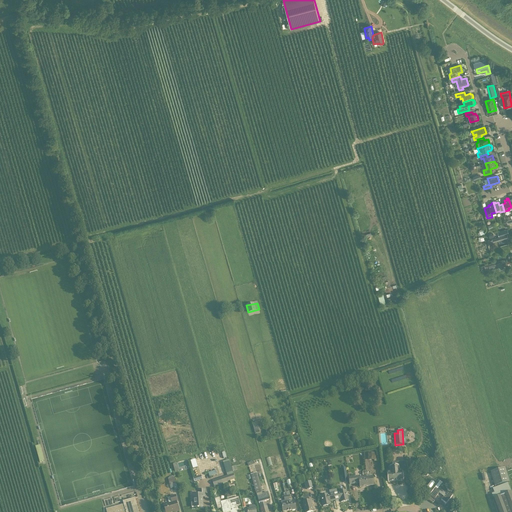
[(44,462),(40,447),(35,448),(40,463),(44,462)]
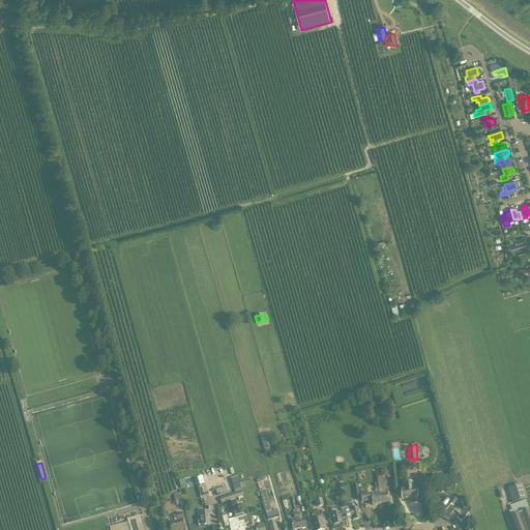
[(388,469),(381,469),(381,477),(387,476),(387,478),(390,478),(390,472),(388,472),(388,469)]
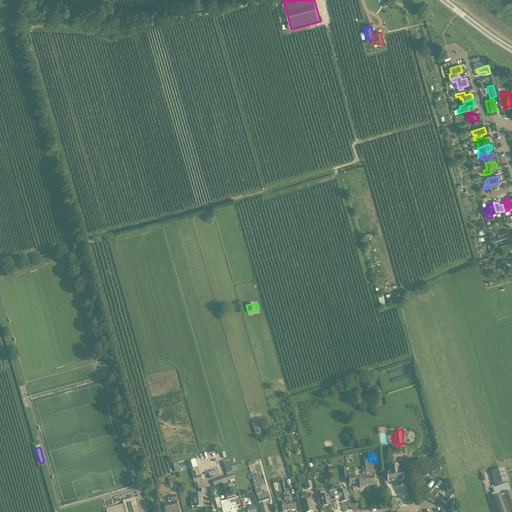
[(389,467),(390,473),(387,473),(388,482),(403,481),(402,472),(406,472),(405,462),(392,463),(393,466),(389,467)]
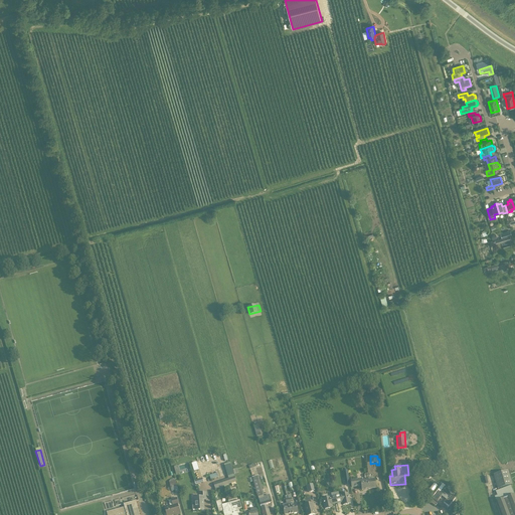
[(230,466),(224,467),(228,477),(233,475),(230,466)]
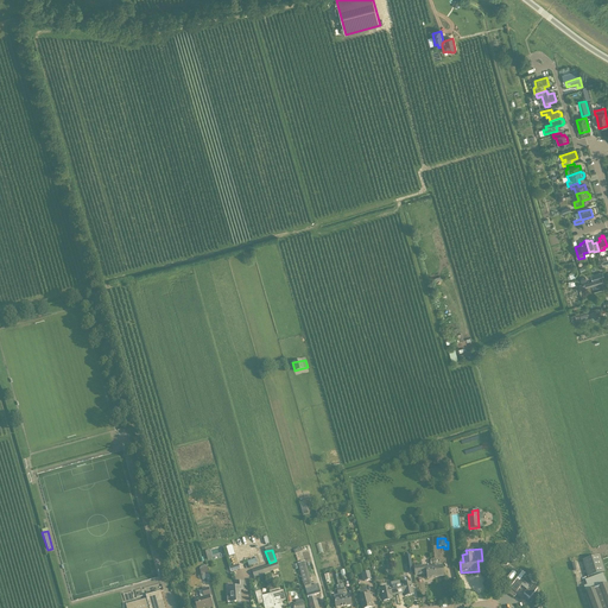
[(606,572),(600,556),(583,561),(588,578),(606,572)]
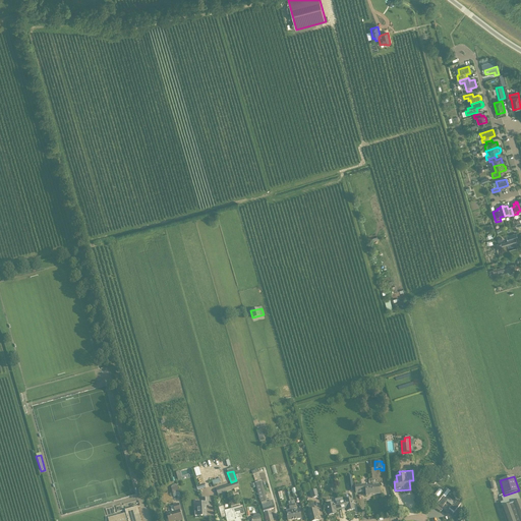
[(231,484),(226,486),(227,491),(239,487),(237,482),(231,484)]
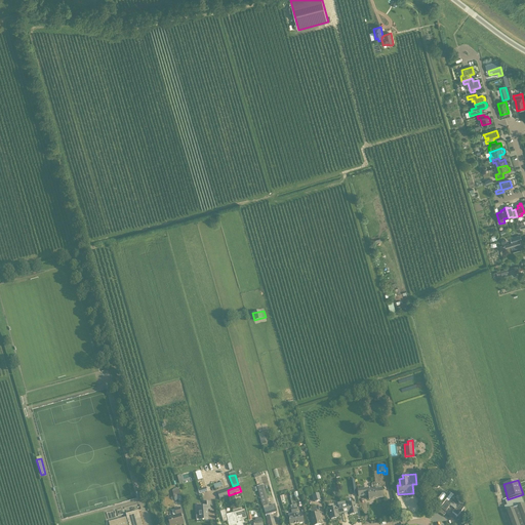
[(264,510),(266,516),(277,513),(276,507),(269,509),(263,487),(263,486),(257,487),(264,510)]
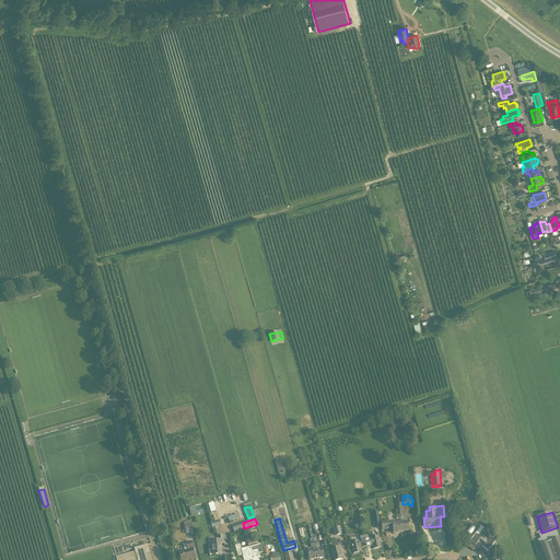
[(401,533),(400,523),(393,524),(393,522),(382,523),(383,531),(394,529),(394,534),(401,533)]
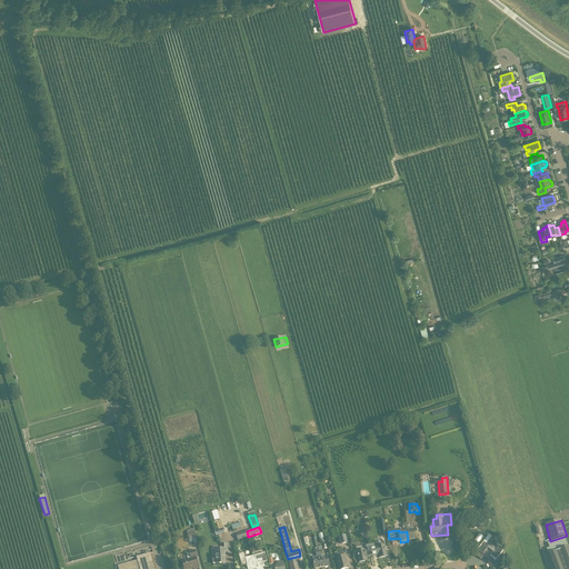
[(197,541),(193,531),(187,532),(190,542),(197,541)]
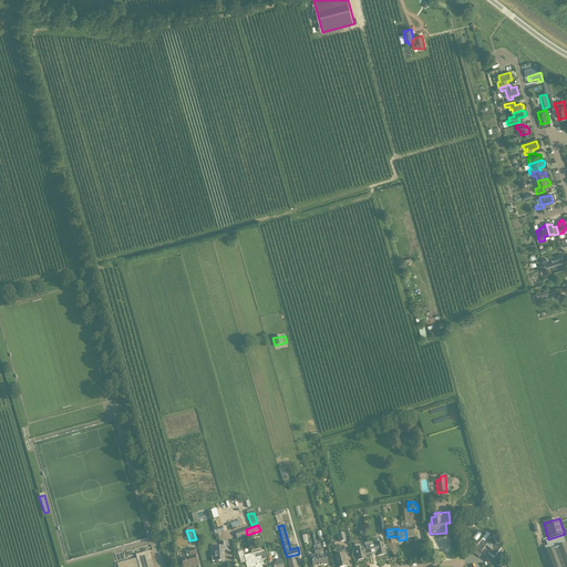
[(247,535),(246,529),(235,533),(237,539),(247,536),(247,535)]
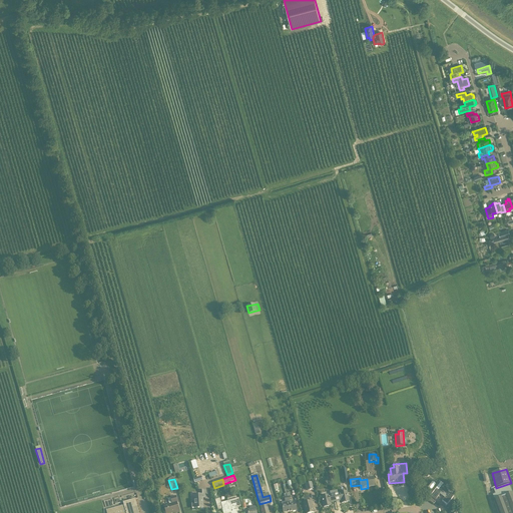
[(495,494),(493,495),(494,500),(494,501),(498,512),(512,512),(512,494),(512,493),(512,494),(508,484),(493,490),(495,494)]
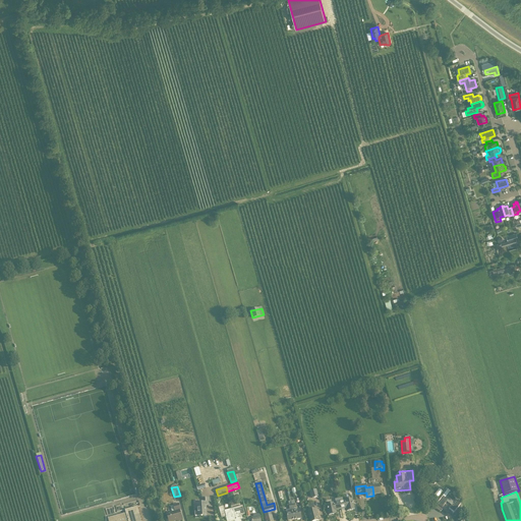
[(448,495),(445,493),(442,496),(443,497),(437,505),(442,509),(448,501),(453,505),(449,509),(454,513),(461,505),(448,495)]
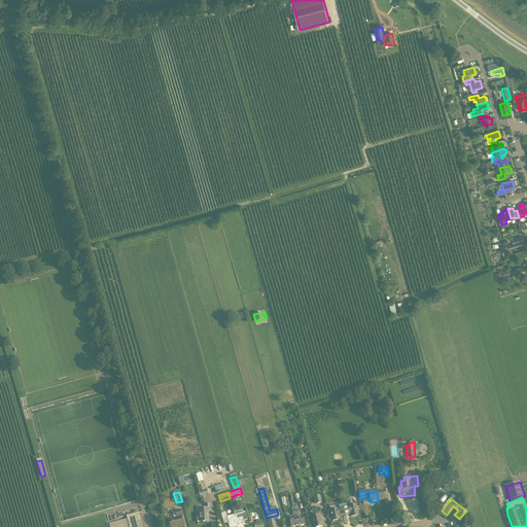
[(343,504),(345,516),(351,515),(351,517),(358,516),(356,505),(347,507),(347,503),(343,504)]
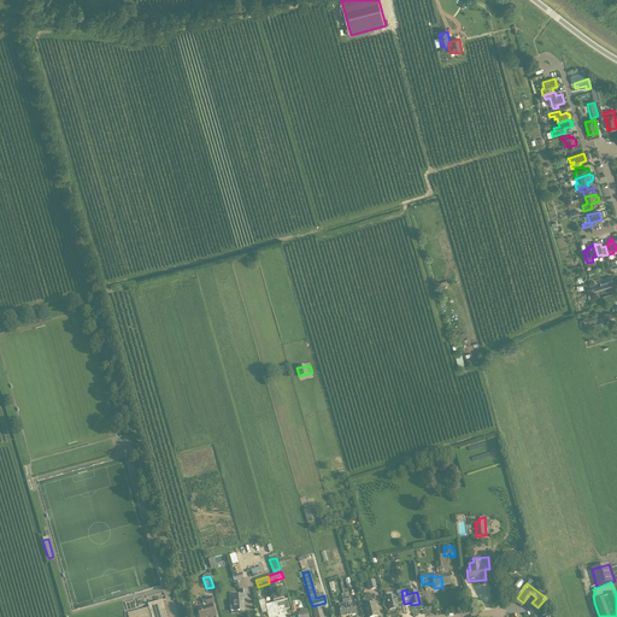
[(245,600),(248,599),(247,591),(244,591),(244,595),(234,597),(234,603),(230,604),(231,611),(235,611),(235,612),(245,611),(245,600)]
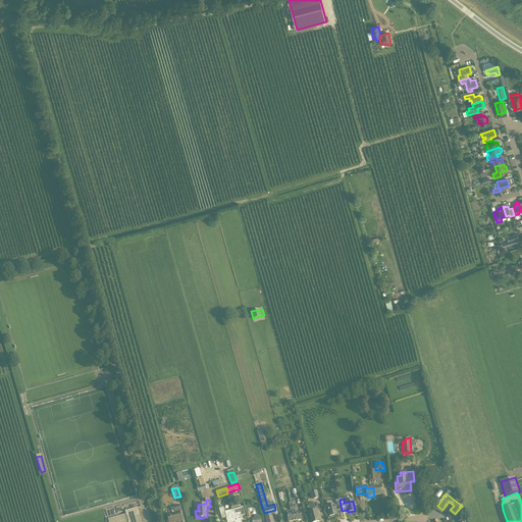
[(336,512),(342,511),(340,500),(335,501),(336,505),(327,506),(329,516),(336,515),(336,512)]
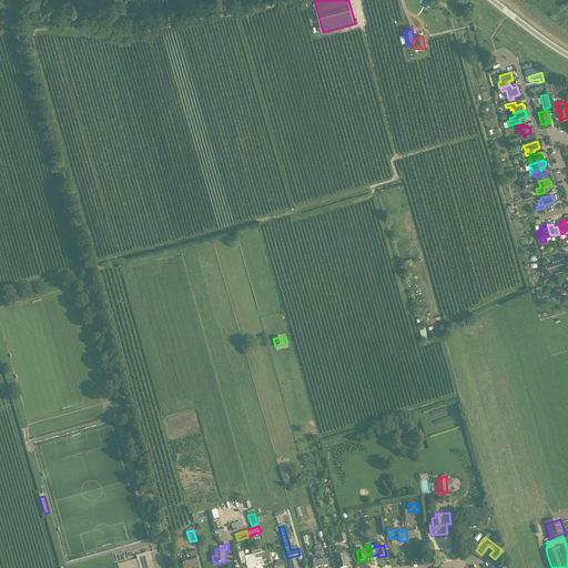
[(191,558),(182,560),(183,567),(192,567),(194,567),(193,567),(195,567),(199,567),(195,557),(196,557),(195,549),(189,551),(191,558)]
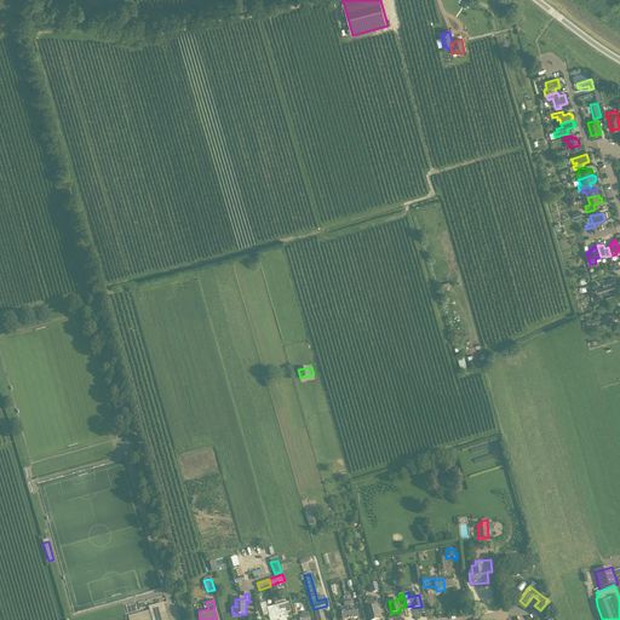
[(373,600),(367,601),(368,608),(367,609),(369,619),(377,619),(379,619),(375,607),(373,600)]
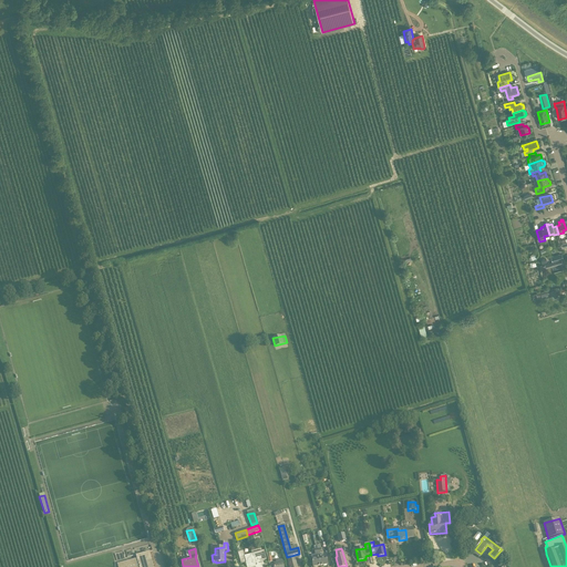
[(256,566),(265,566),(264,566),(263,562),(267,559),(265,550),(253,554),(254,556),(256,566)]
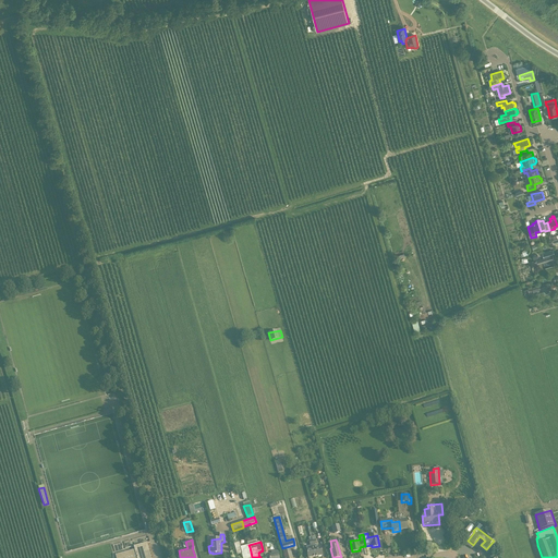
[(150,557),(147,543),(134,547),(135,549),(116,555),(116,557),(150,557)]
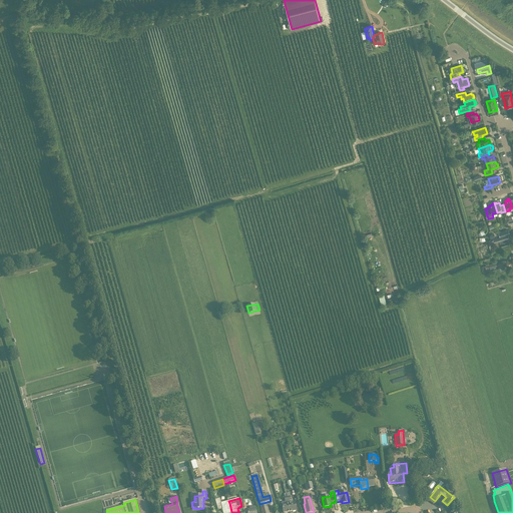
[(231,512),(229,503),(228,501),(221,503),(220,499),(215,500),(218,511),(222,509),(223,512),(231,512)]
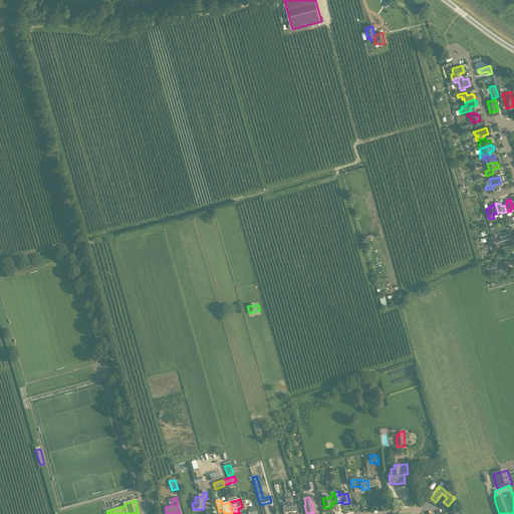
[(291,502),(289,503),(289,505),(290,513),(297,512),(295,504),(292,505),(291,502)]
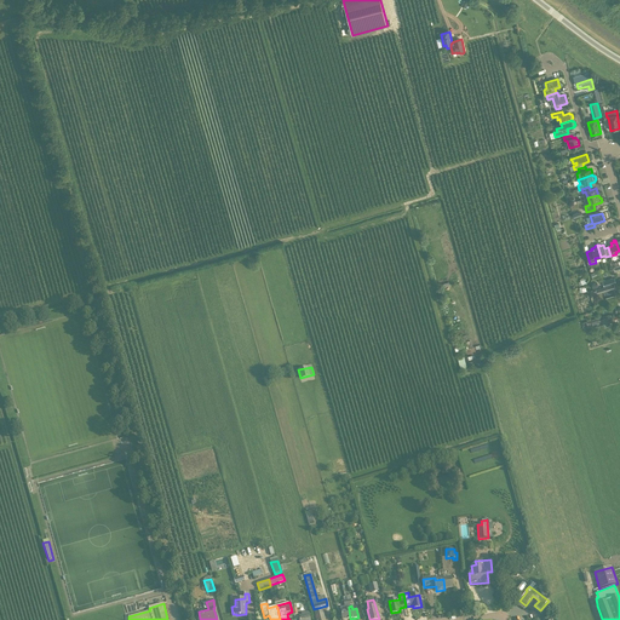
[(325,607),(315,610),(317,619),(328,619),(327,614),(329,613),(327,607),(325,608),(325,607)]
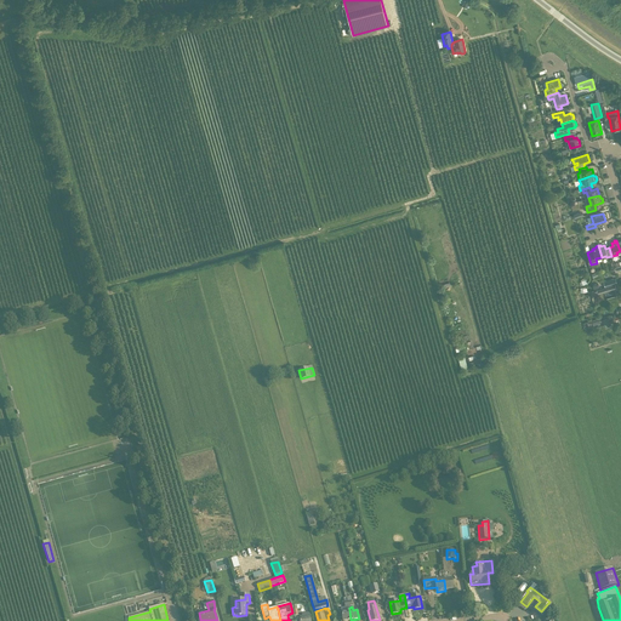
[(349,608),(341,609),(342,611),(342,620),(346,620),(351,620),(349,610),(349,608)]
